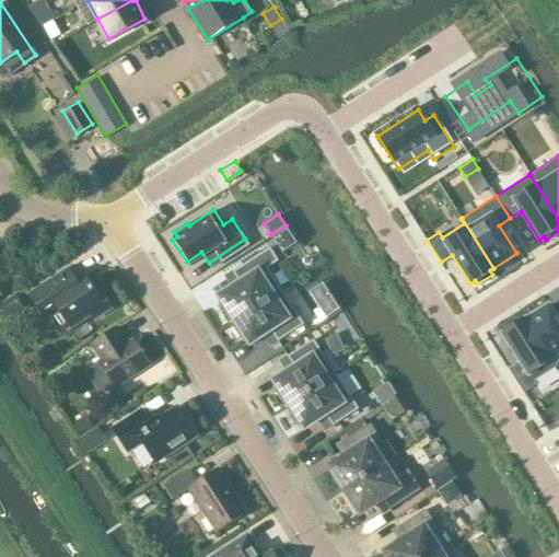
[(230,321),(281,288),(267,266),(278,258),(269,245),(232,269),(240,281),(220,294),(222,299),(219,301),(231,320),(230,321)]
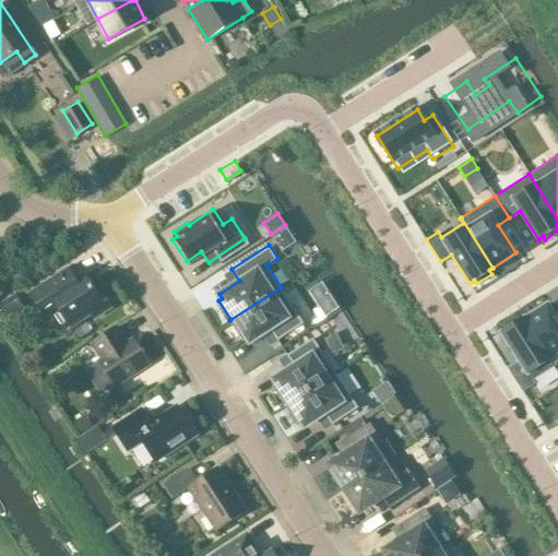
[(93,317),(111,305),(102,291),(97,294),(84,273),(74,279),(67,267),(30,292),(45,317),(59,308),(70,324),(61,330),(62,331),(91,312),(93,317)]
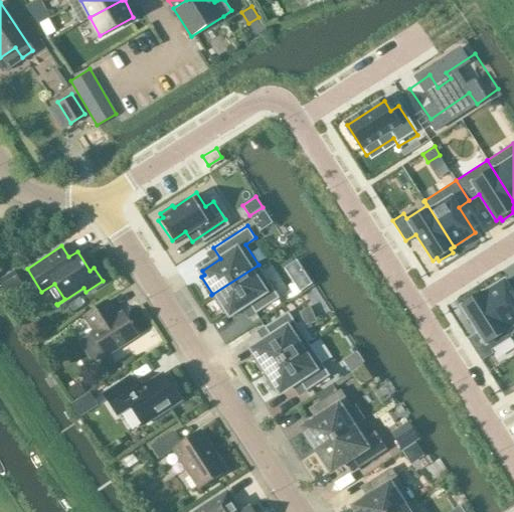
[(259,265),(211,295),(211,296),(212,295),(223,312),(227,310),(229,313),(241,306),(241,307),(248,302),(255,312),(279,297),(259,265)]
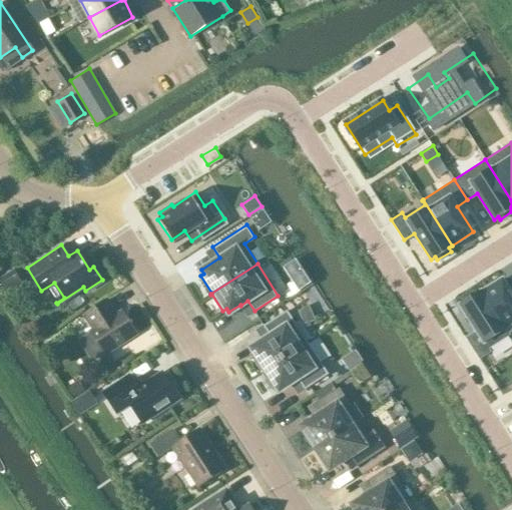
[(0,282),(8,294),(23,284),(13,268),(0,276),(0,282)]
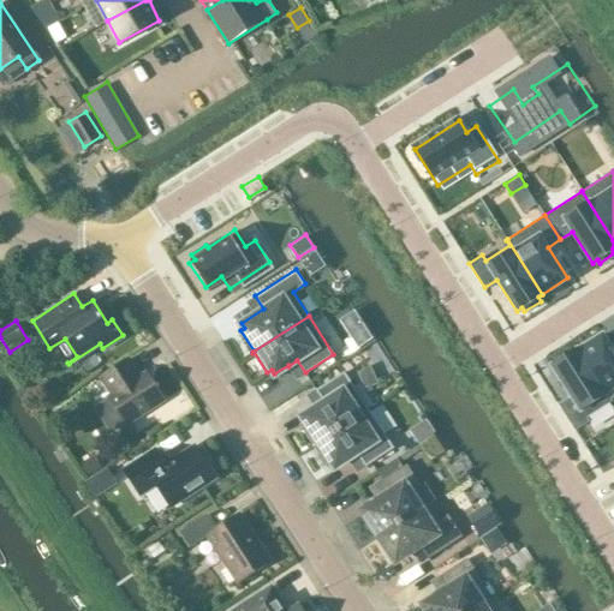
[(613,351),(602,333),(577,348),(609,400),(610,399),(609,397),(613,394),(613,351)]
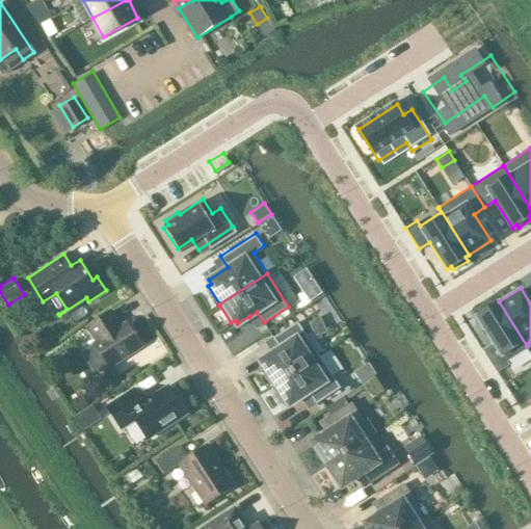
[(499,301),(477,316),(494,342),(483,349),(497,370),(508,363),(505,360),(527,346),(499,301)]
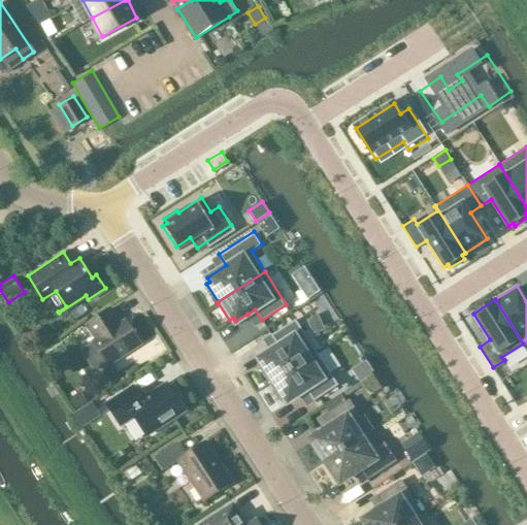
[(107,363),(140,341),(126,319),(120,323),(109,307),(86,322),(96,337),(92,340),(107,363)]
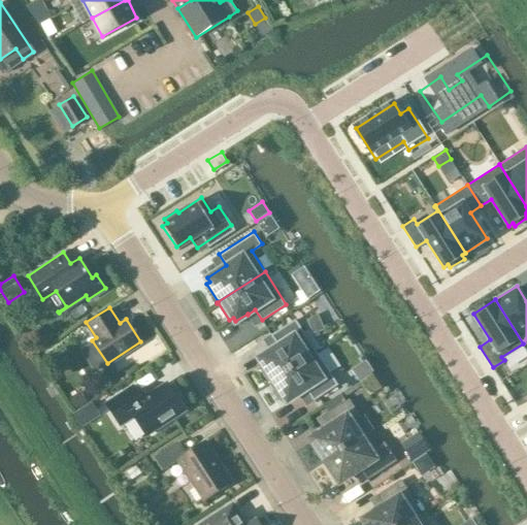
[(268,382),(317,351),(295,318),(270,334),(277,345),(270,349),(270,350),(259,357),(261,361),(258,364),(269,381),(268,382)]
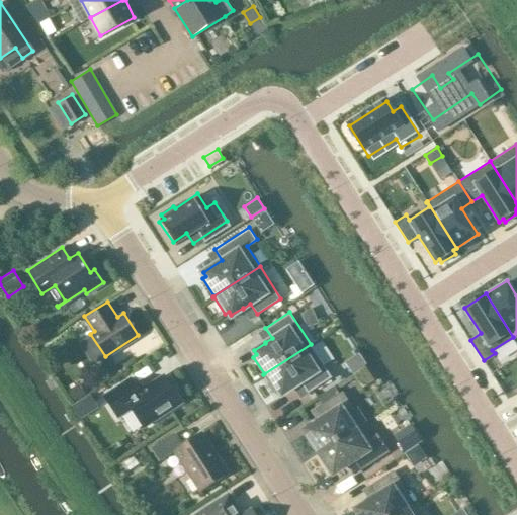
[(331,376),(311,344),(263,374),(263,375),(265,374),(275,392),(279,390),(281,394),(293,385),(293,387),(300,381),(308,392),(331,376)]
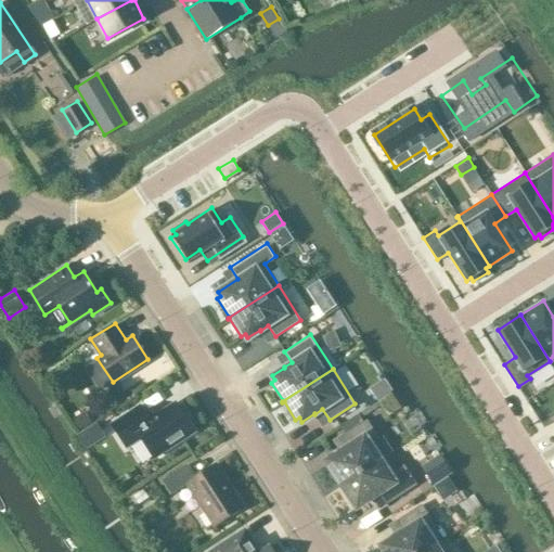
[(153,456),(171,444),(193,429),(185,418),(189,415),(180,402),(177,405),(176,401),(146,421),(138,408),(141,406),(140,405),(112,423),(126,445),(140,436),(153,456)]
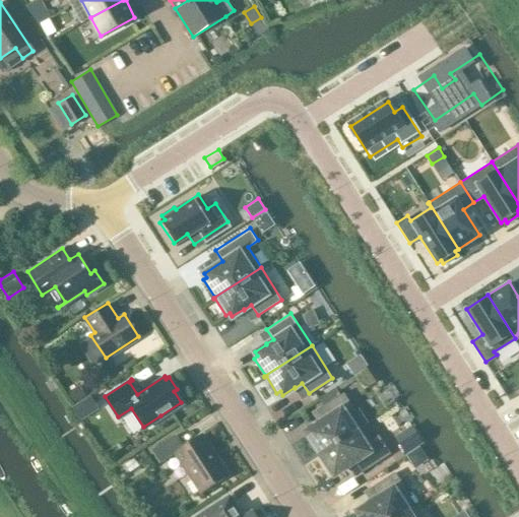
[(67,391),(73,401),(84,393),(78,384),(67,391)]
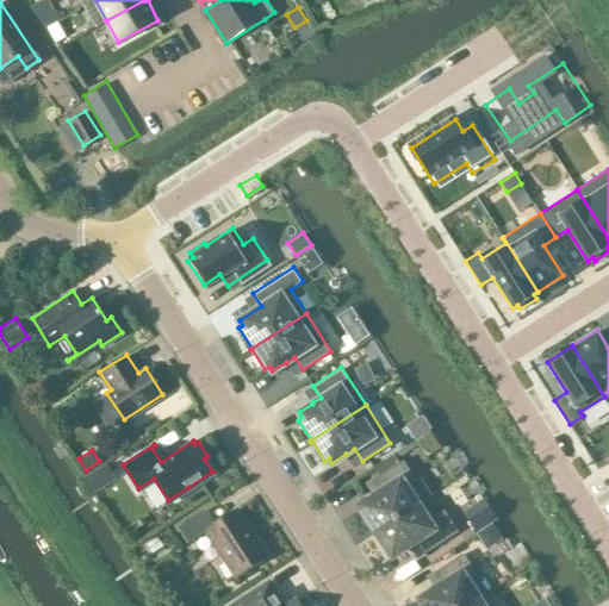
[(372,531),(372,532),(421,500),(432,494),(421,476),(416,480),(403,458),(374,476),(383,489),(374,494),(376,494),(359,505),(362,510),(361,514),(372,531)]
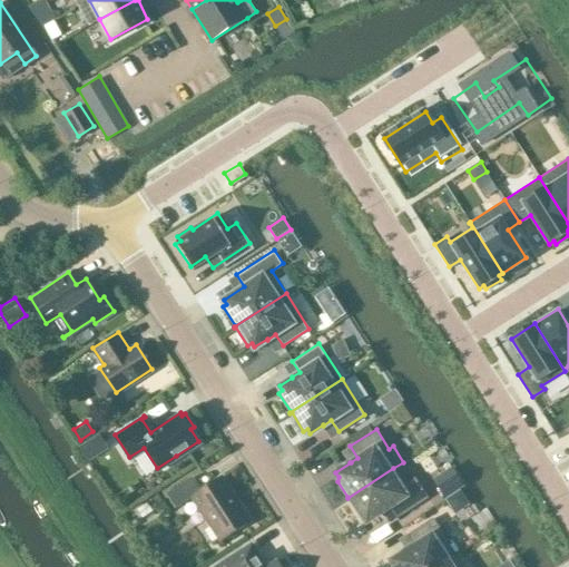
[(403,482),(393,468),(347,498),(349,498),(360,515),(363,515),(366,519),(381,510),(382,510),(389,506),(395,517),(428,496),(414,476),(403,482)]
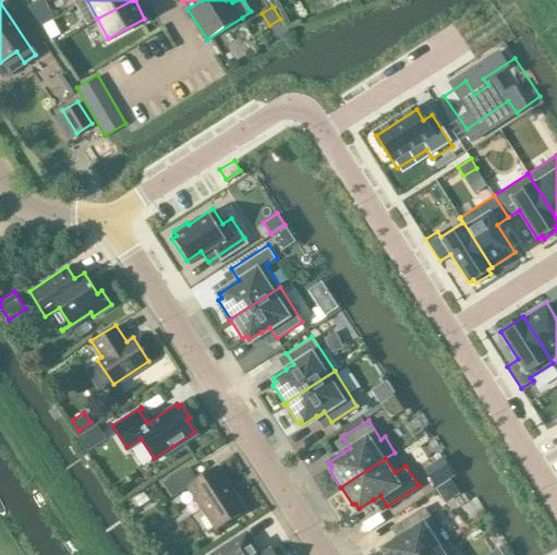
[(440,467),(426,475),(434,486),(434,487),(452,474),(445,463),(440,467)]
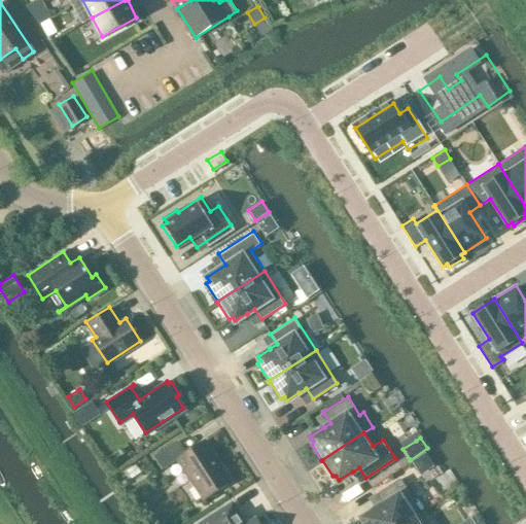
[(162,468),(163,467),(177,458),(204,498),(231,481),(220,465),(219,466),(213,456),(214,455),(204,440),(185,451),(177,439),(153,455),(162,468)]
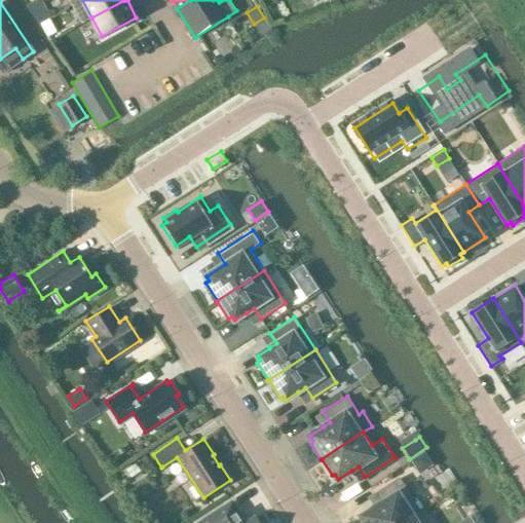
[(399,522),(415,513),(407,499),(412,495),(400,477),(375,492),(381,502),(375,507),(375,508),(362,517),(365,521),(363,522),(399,522)]
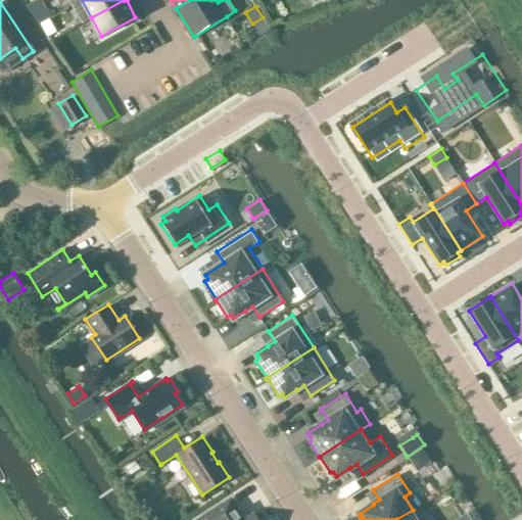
[(256,519),(252,513),(244,519),(231,498),(195,519),(256,519)]
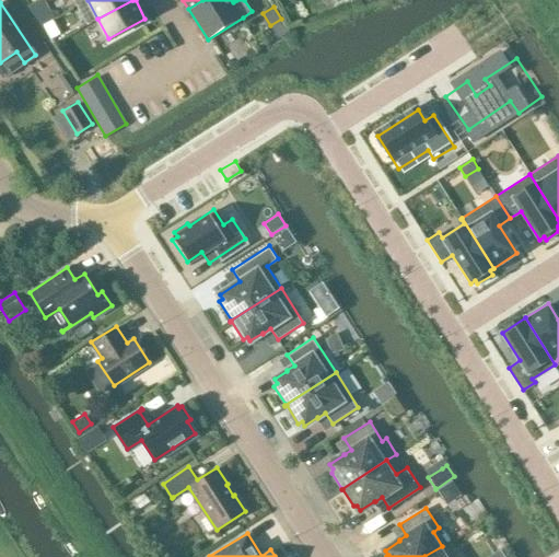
[(456,556),(450,556),(442,546),(424,556),(457,556),(456,556)]
